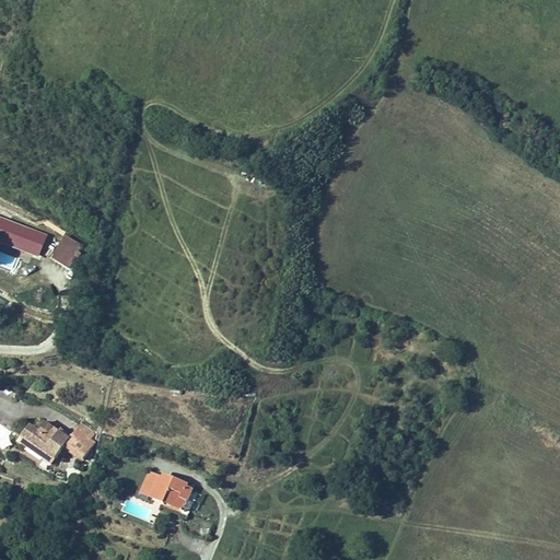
[(45,237),(0,219),(0,241),(16,247),(21,237),(42,245),(45,237)]
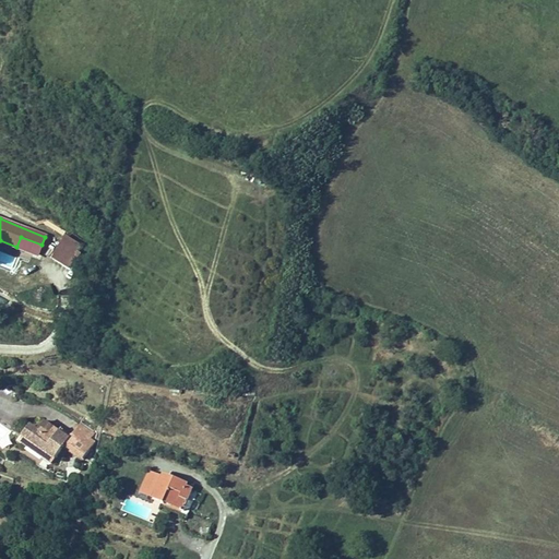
[(85,241),(69,232),(64,238),(68,240),(64,246),(78,254),(74,259),(81,263),(85,257),(79,252),(85,241)]
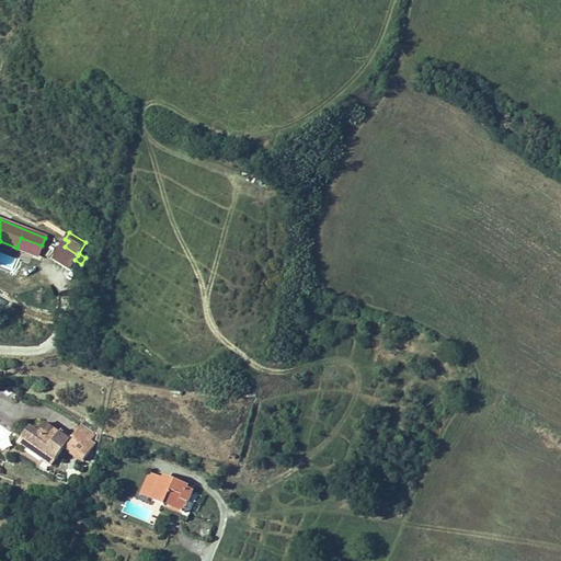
[(42,245),(21,238),(16,248),(37,256),(42,245)]
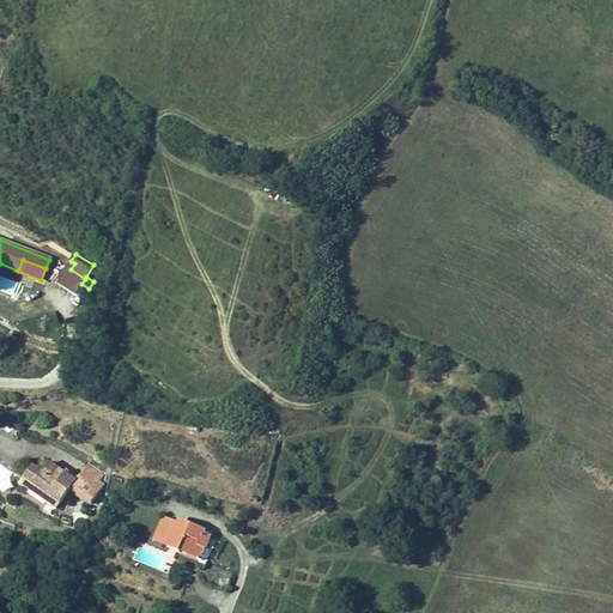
[(71,269),(74,263),(71,261),(56,281),(77,293),(82,284),(85,279),(71,269)]
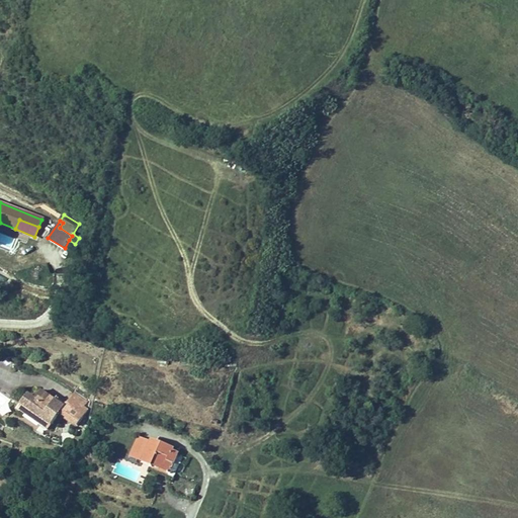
[(33,399),(27,394),(19,404),(51,426),(59,414),(77,427),(88,410),(84,407),(88,402),(74,393),(66,403),(64,407),(54,400),(39,390),(33,399)]
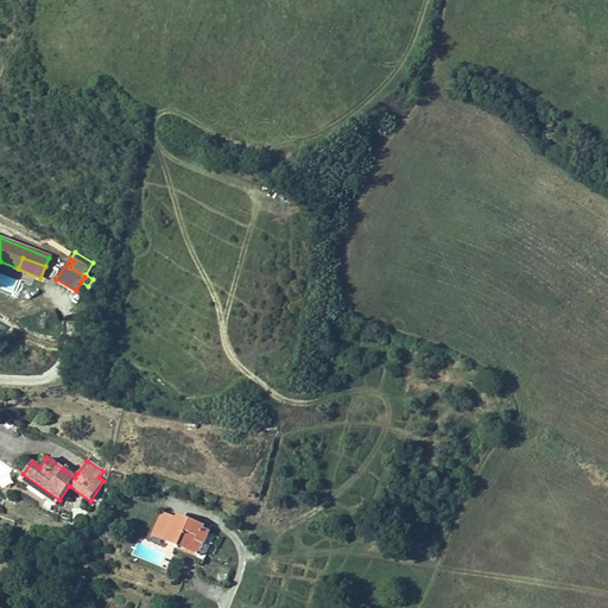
[(67,466),(63,469),(75,477),(77,473),(67,466)]
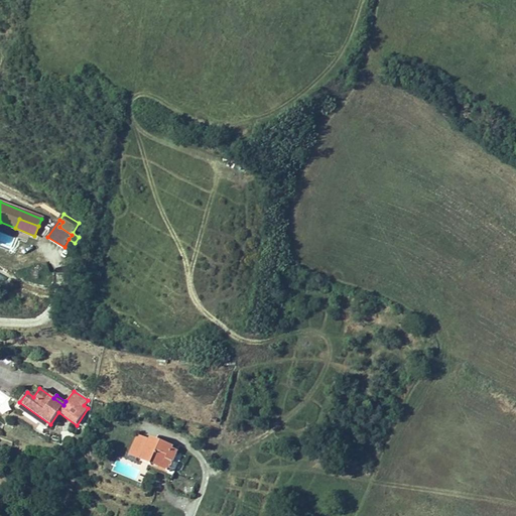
[(50,424),(19,402),(16,408),(46,429),(50,424)]
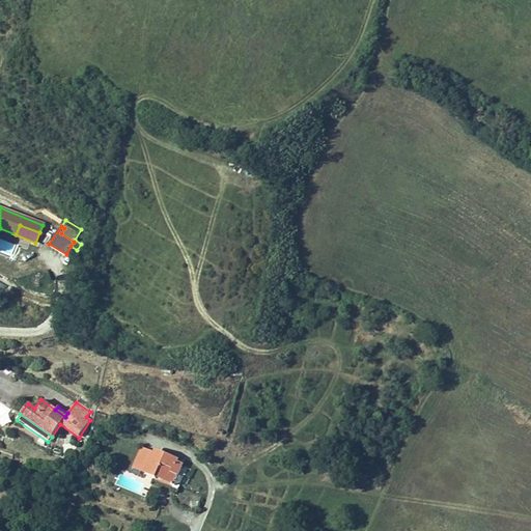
[(140,449),(133,467),(146,471),(149,472),(150,476),(156,475),(173,482),(180,466),(174,463),(175,462),(150,451),(149,453),(140,449)]
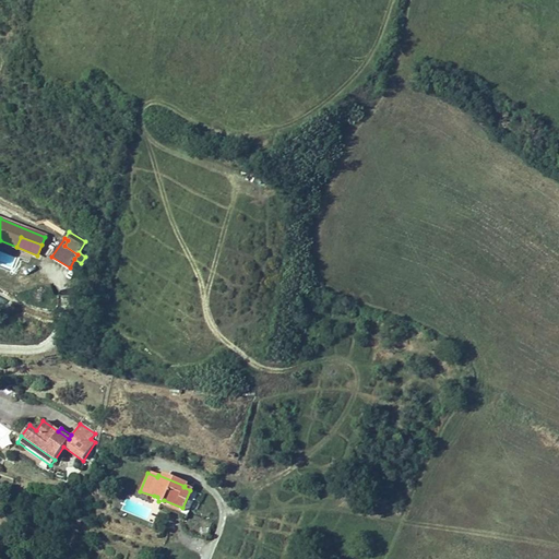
[(158,501),(157,497),(154,496),(153,500),(183,512),(185,508),(182,508),(164,500),(158,501)]
